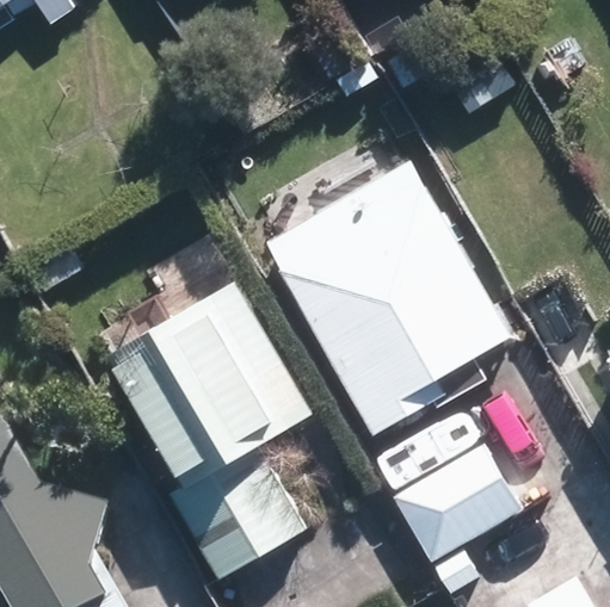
[(0,0),(0,4),(5,0),(31,0),(47,23),(76,4),(74,0),(0,0)]
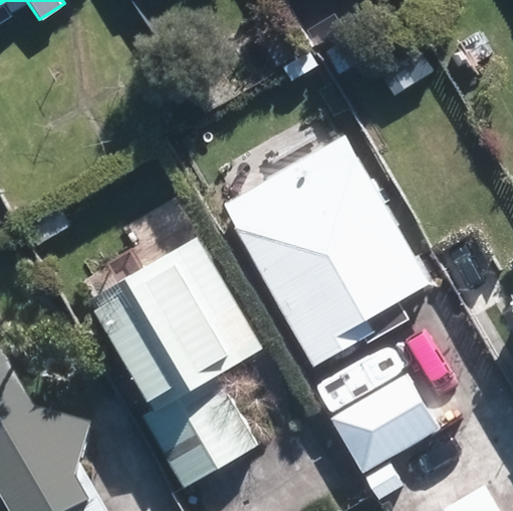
[(345,135),(221,200),(310,366),(405,317),(396,300),(426,284),(345,135)]
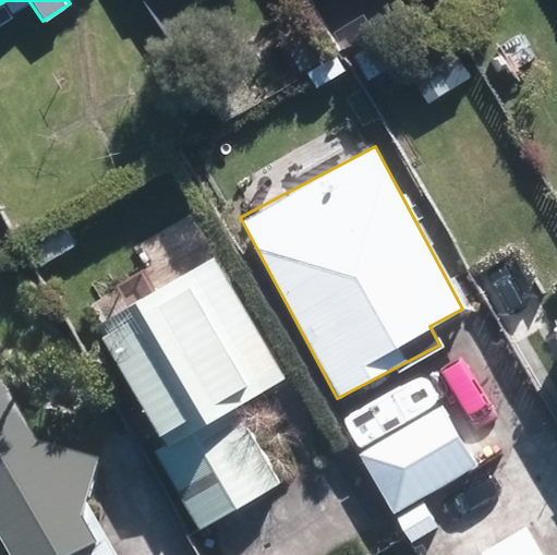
[(216,255),(95,323),(161,442),(282,374),(216,255)]
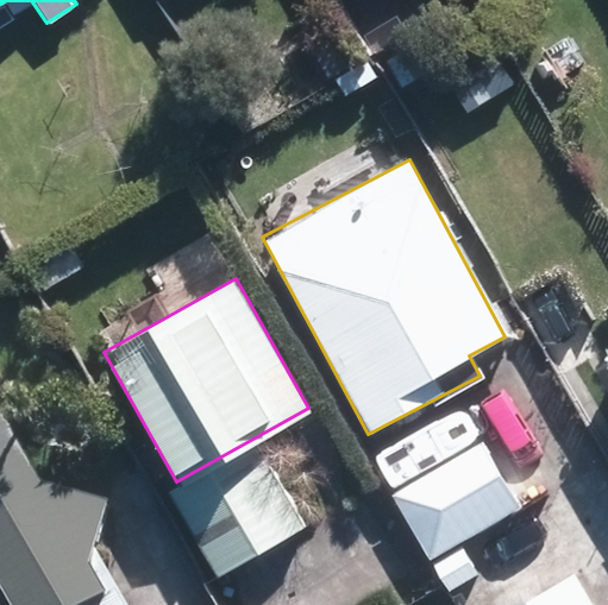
[(0,593),(6,604),(93,604),(107,597),(88,575),(108,511),(41,490),(0,416),(0,593)]
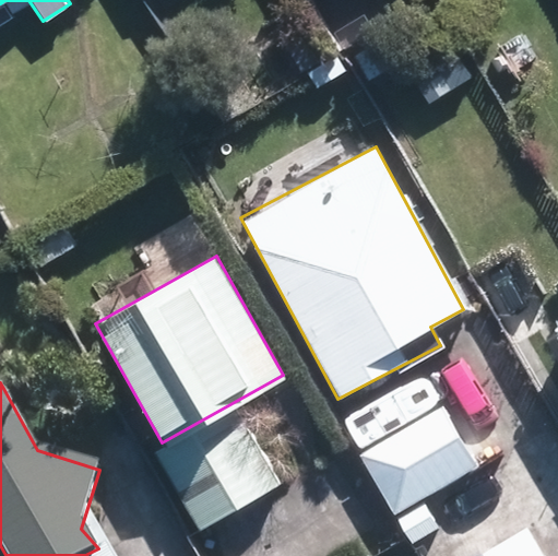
[(477,465),(440,403),(358,451),(394,513),(477,465)]
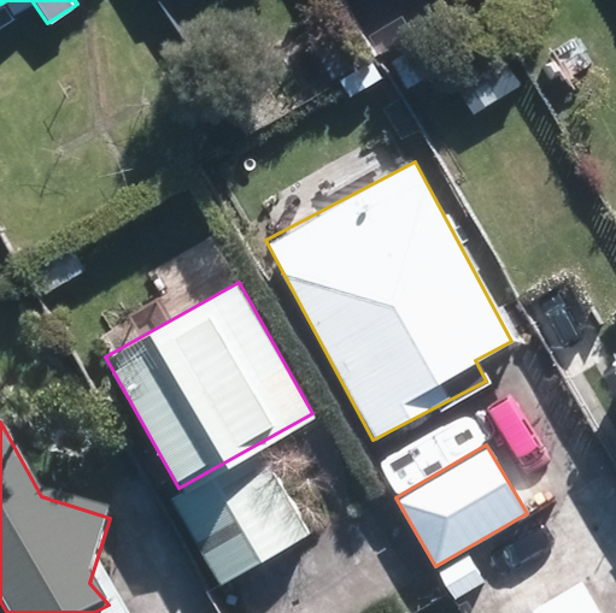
[(268,448),(172,500),(220,584),(315,532),(268,448)]
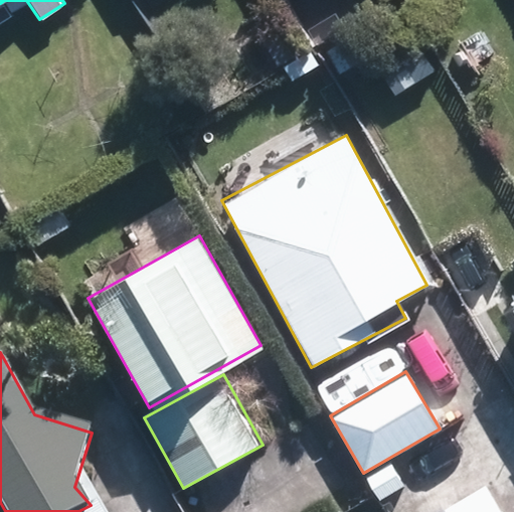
[(438,511),(500,511),(485,486),(438,511)]
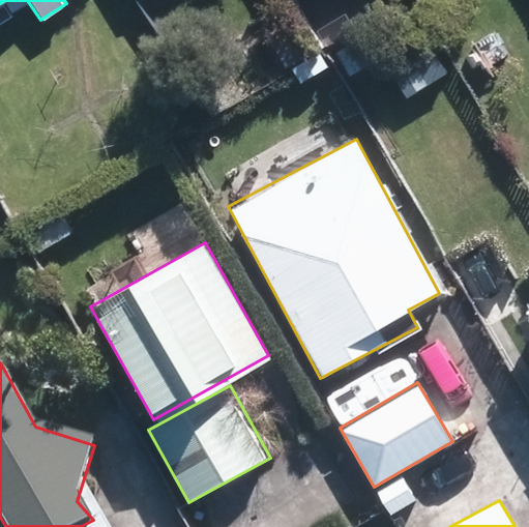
All buildings are outlined.
